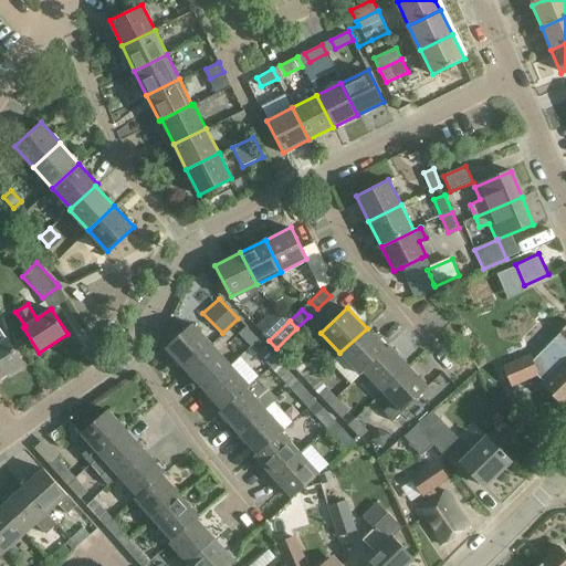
[(166,346),(186,368),(211,344),(192,323),(185,328),(177,336),(166,346)]
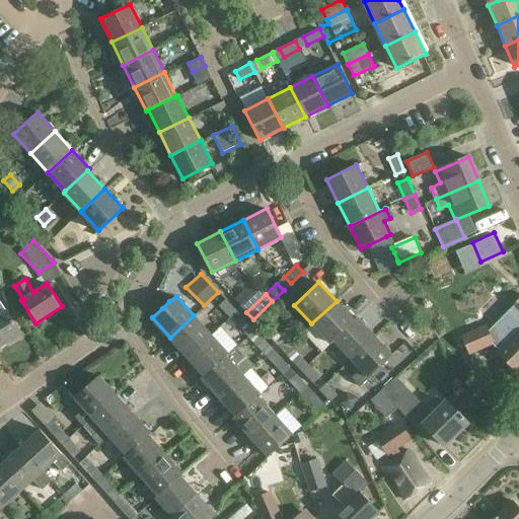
[(230,317),(237,309),(226,297),(218,304),(230,317)]
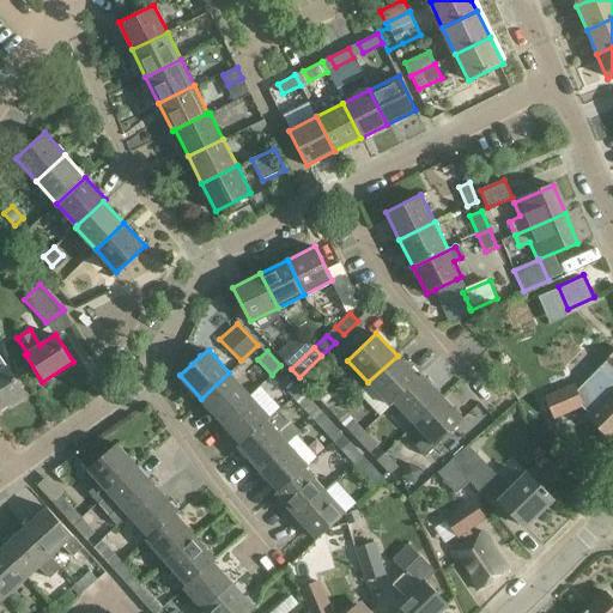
[(0,408),(7,404),(11,408),(25,399),(23,394),(25,393),(7,366),(6,366),(0,356),(0,408)]
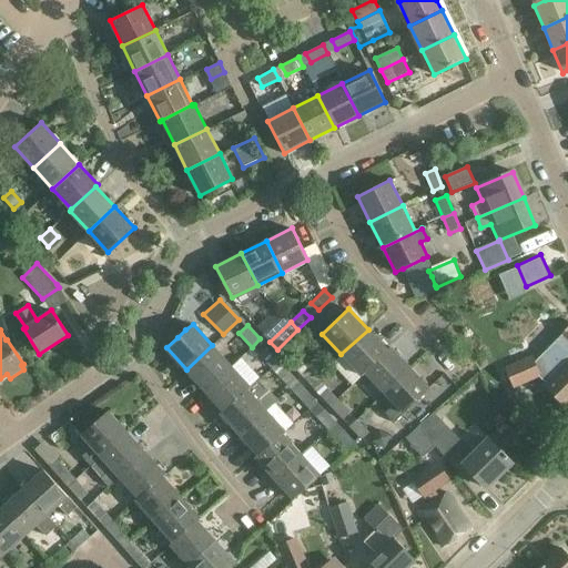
[(387,350),(368,330),(341,354),(342,355),(333,364),(351,384),(364,372),(391,347),(389,346),(387,350)]
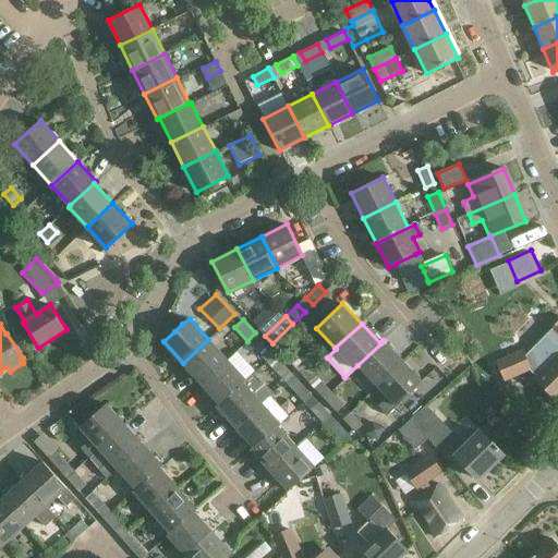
[(523,350),(496,362),(498,366),(504,378),(505,381),(530,372),(535,377),(532,379),(556,403),(557,400),(557,337),(550,331),(525,355),(523,350)]
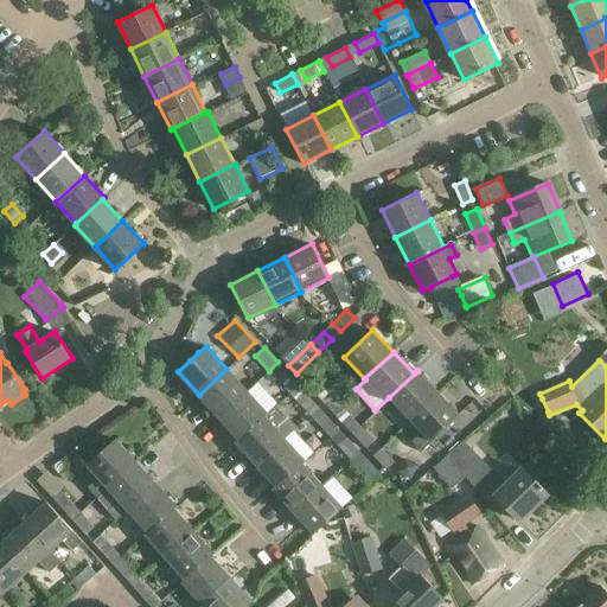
[(199,395),(219,417),(247,391),(227,369),(199,395)]
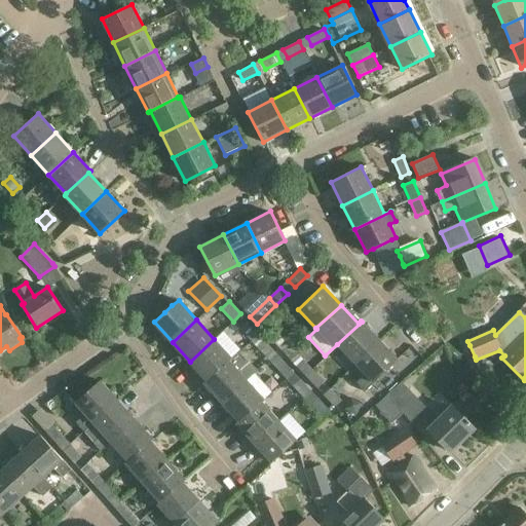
[(379,340),(362,322),(337,344),(354,364),(379,340)]
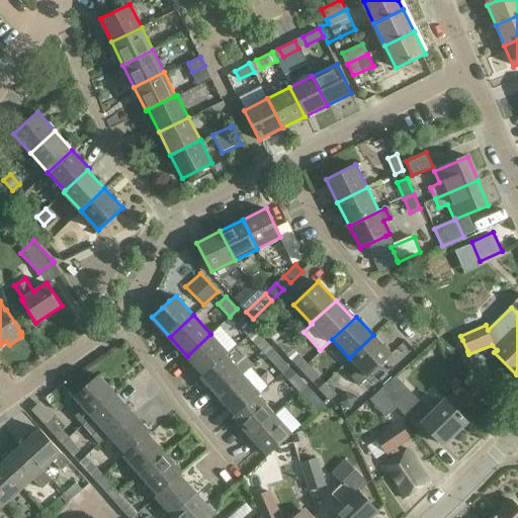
[(255,330),(243,318),(236,324),(248,337),(255,330)]
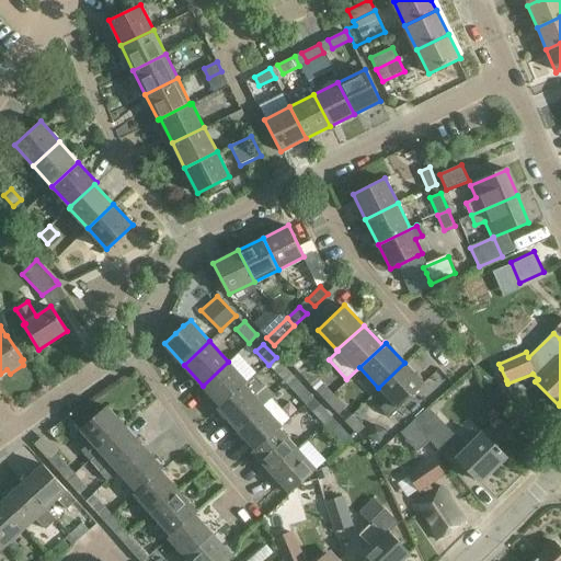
[(287,361),(300,374),(308,367),(295,353),(287,361)]
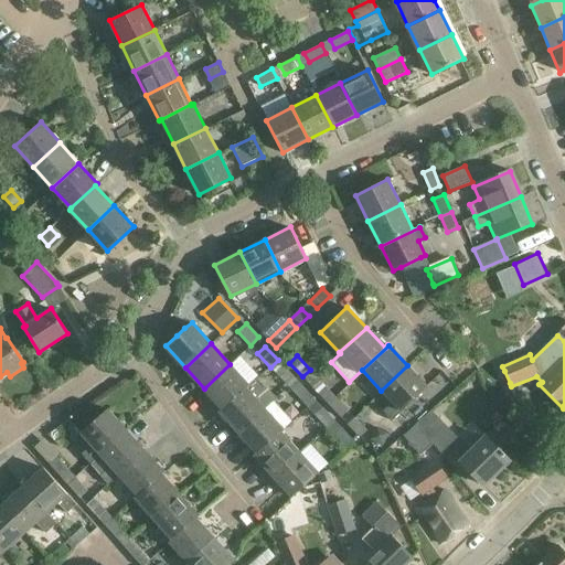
[(219,412),(220,412),(246,387),(245,387),(248,384),(230,364),(204,388),(222,408),(219,412)]
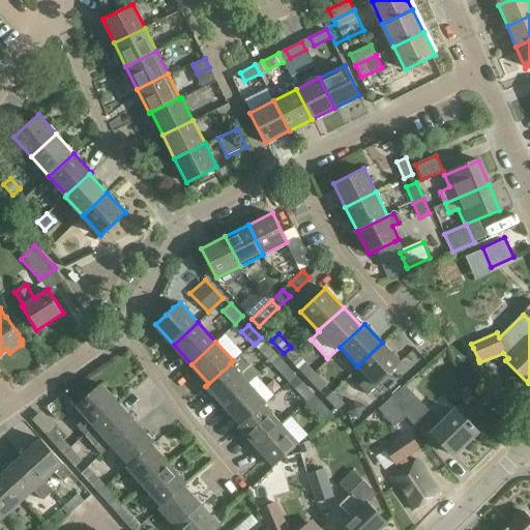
[(401,362),(382,343),(357,366),(369,378),(359,386),(366,394),(401,362)]
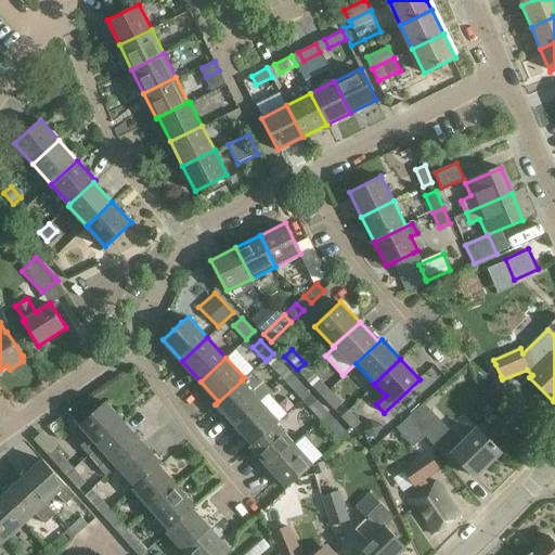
[(279,360),(271,368),(283,382),(292,374),(279,360)]
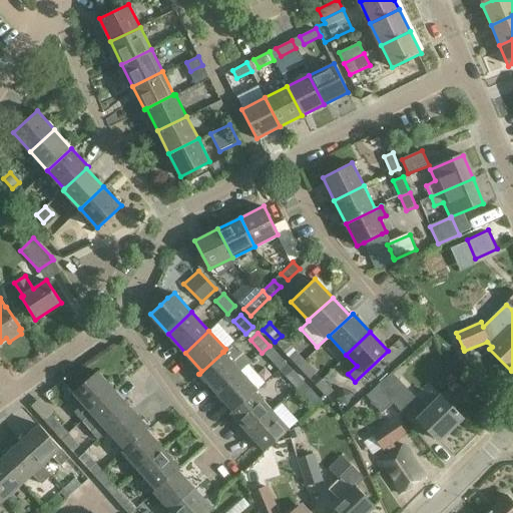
[(299,354),(287,341),(280,347),(292,361),(299,354)]
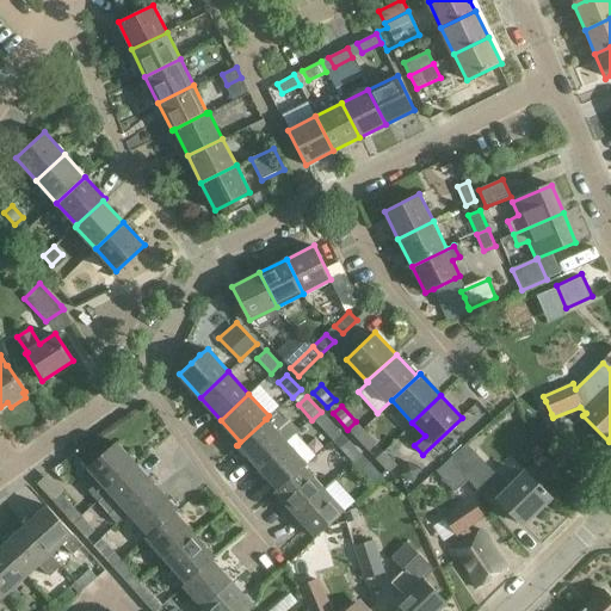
[(287,442),(296,434),(275,411),(266,419),(238,445),(258,468),(287,440),(287,442)]
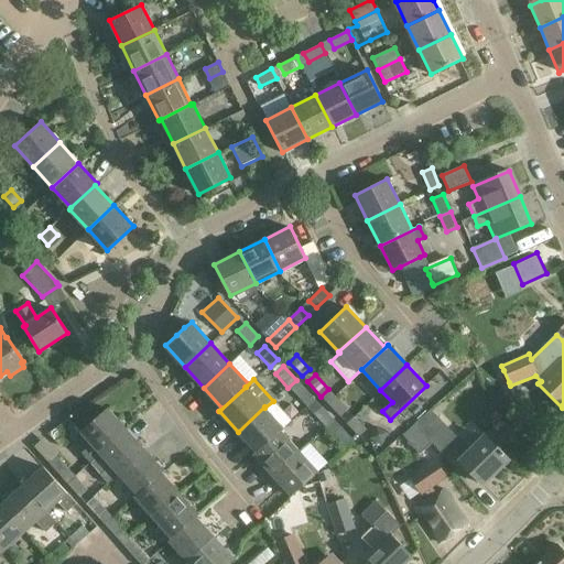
[(315,400),(302,387),(295,393),(306,407),(315,400)]
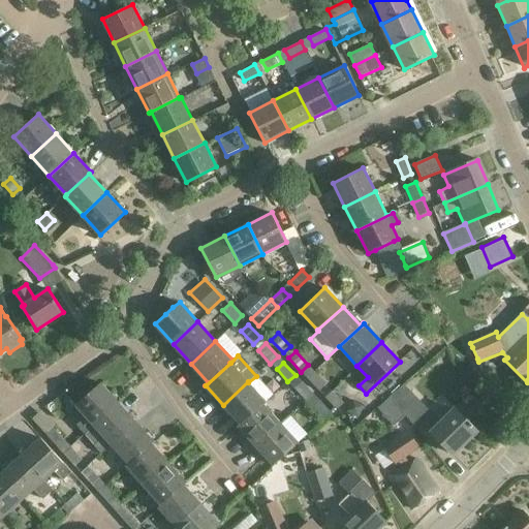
[(327,383),(313,370),(306,377),(319,391),(327,383)]
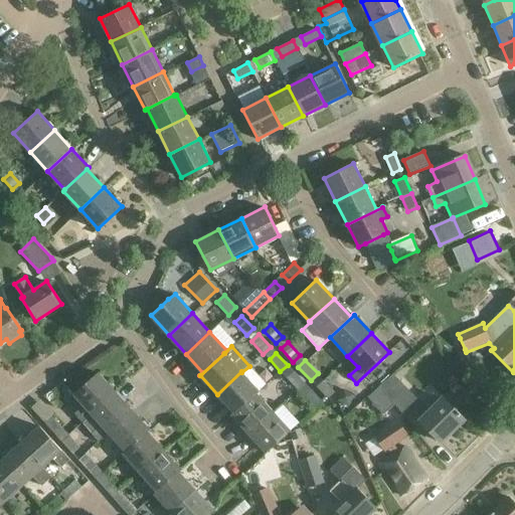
[(241,372),(241,371),(217,394),(233,413),(231,415),(259,390),(266,383),(249,366),(241,372)]
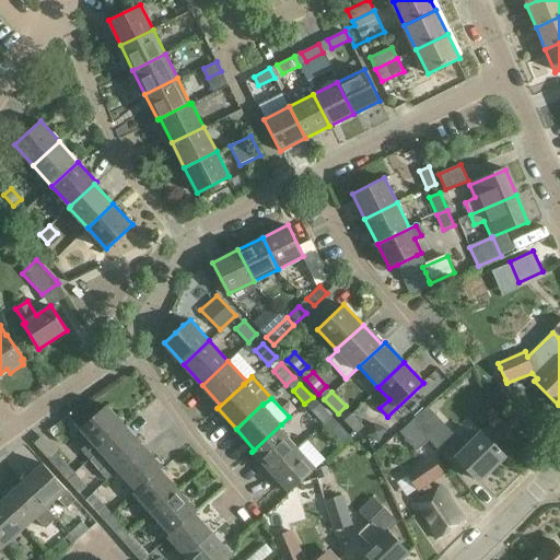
[(312,411),(323,423),(330,416),(319,404),(312,411)]
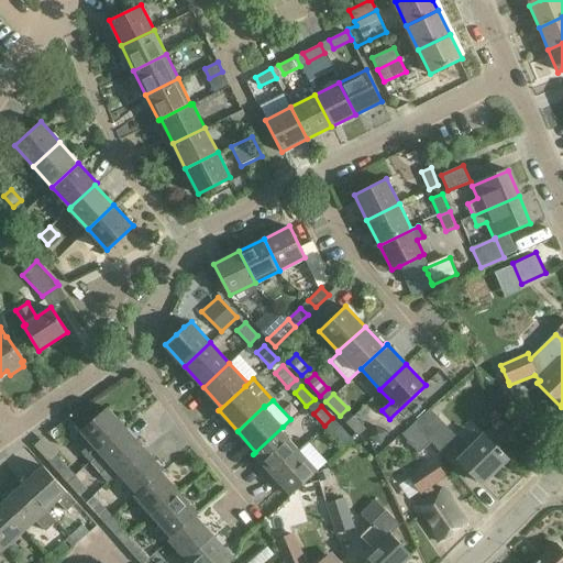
[(83,451),(91,460),(125,428),(107,407),(80,431),(91,443),(83,451)]
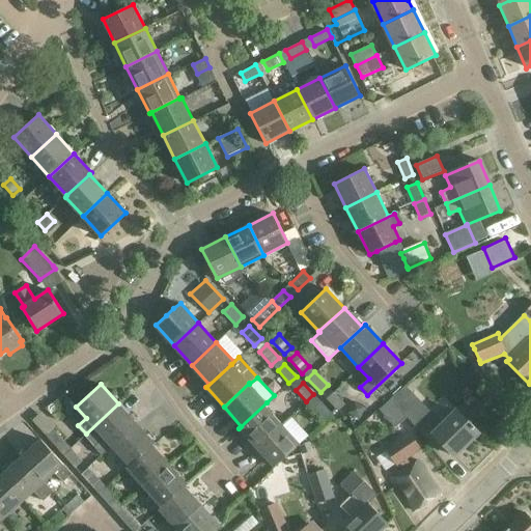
[(432,435),(454,456),(478,434),(455,412),(443,424),(406,386),(392,397),(418,430),(426,423),(436,431),(432,435)]
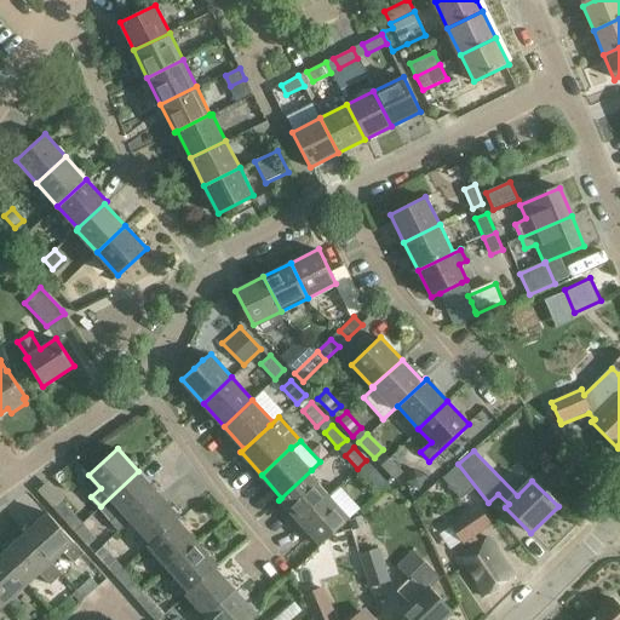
[(403,472),(390,458),(380,466),(395,481),(403,472)]
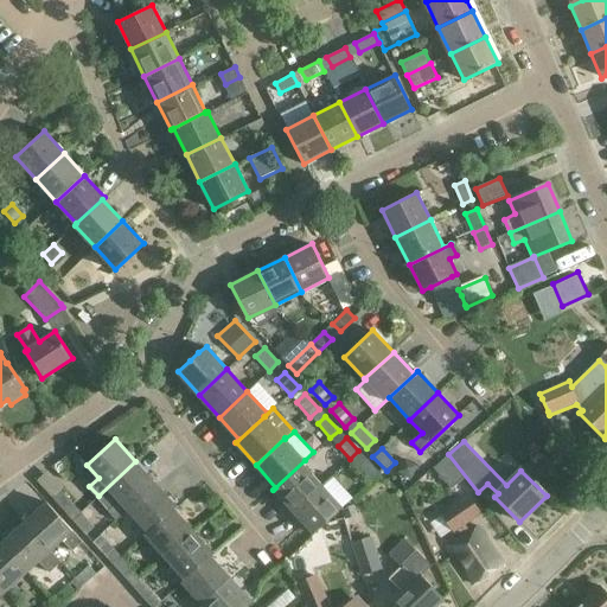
[(379,474),(358,451),(350,459),(371,483),(379,474)]
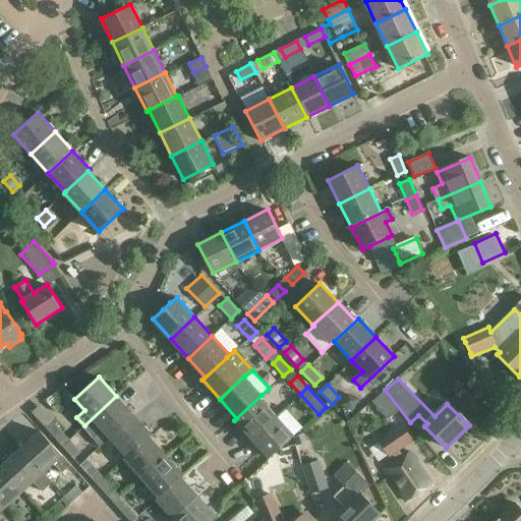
[(386,393),(372,403),(388,421),(401,412),(386,393)]
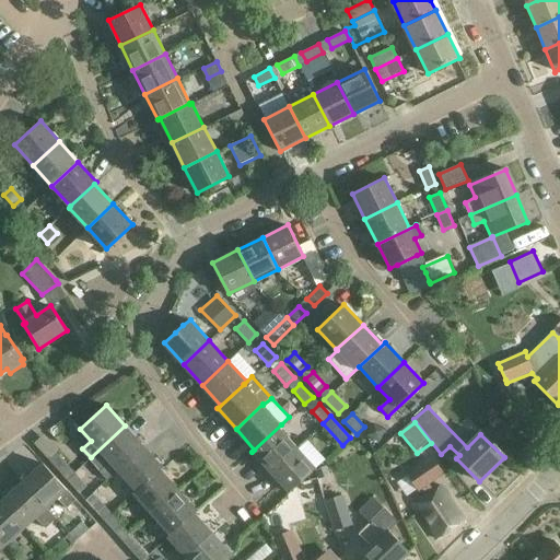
[(252,452),(270,473),(296,447),(278,428),(281,424),(252,452)]
